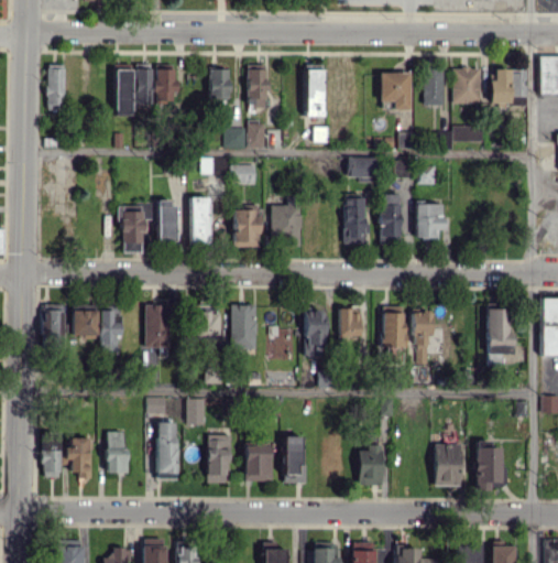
[(557,55),(542,56),(542,94),(557,93),(557,55)]
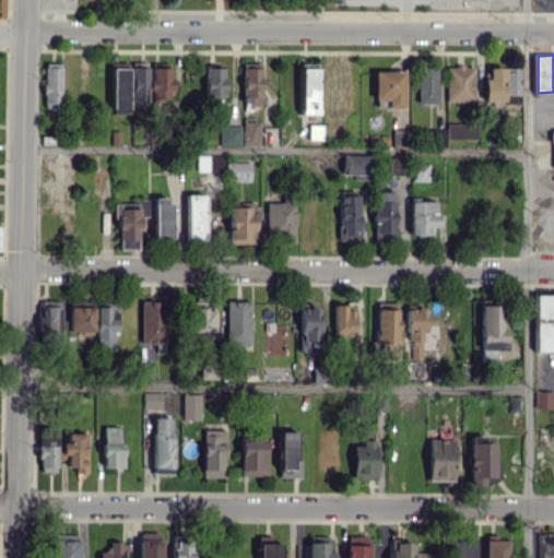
[(49,108),(67,108),(66,63),(48,63),(49,108)]
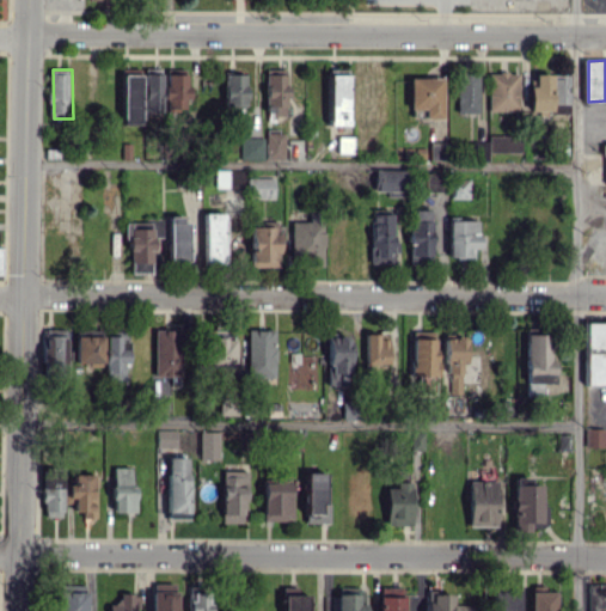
[(127,75),(127,126),(145,126),(145,112),(169,112),(169,110),(191,110),(191,69),(169,69),(147,69),(147,75),(127,75)]
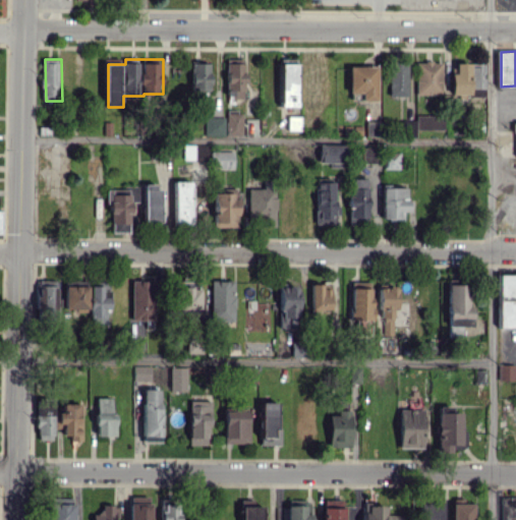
[(247,98),(248,60),(230,59),(229,98),(247,98)]
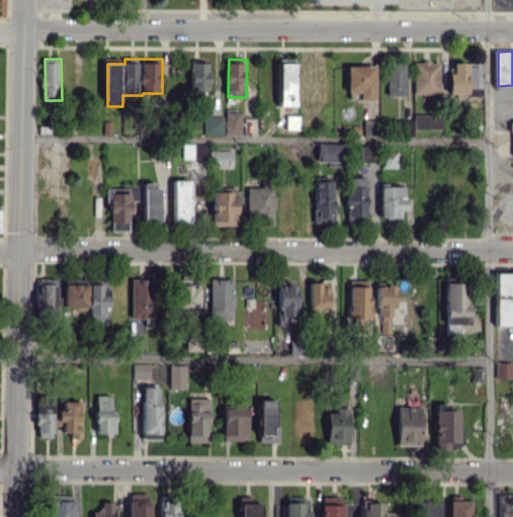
[(409,97),(409,61),(392,61),(391,96),(409,97)]
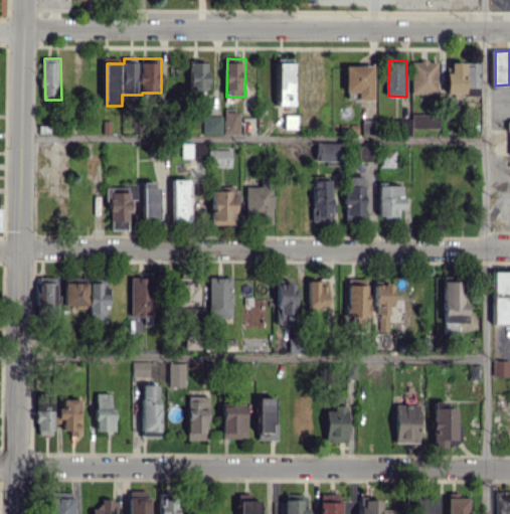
[(440,61),(415,61),(416,94),(441,94),(440,61)]
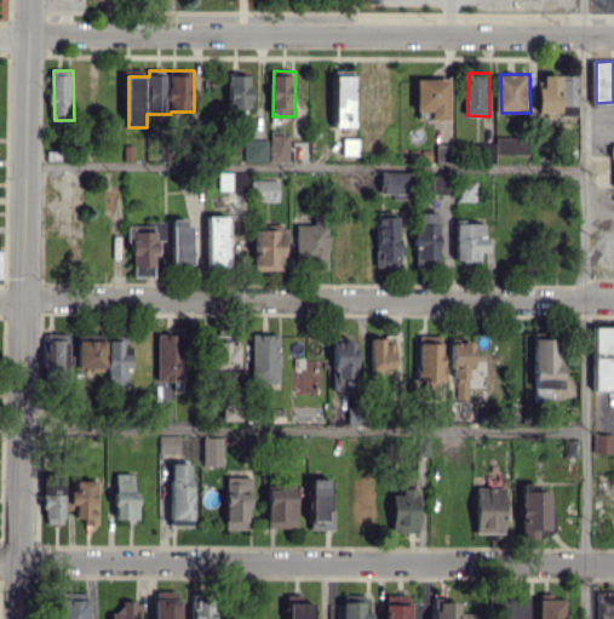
[(233,110),(254,109),(254,75),(231,76),(233,110)]
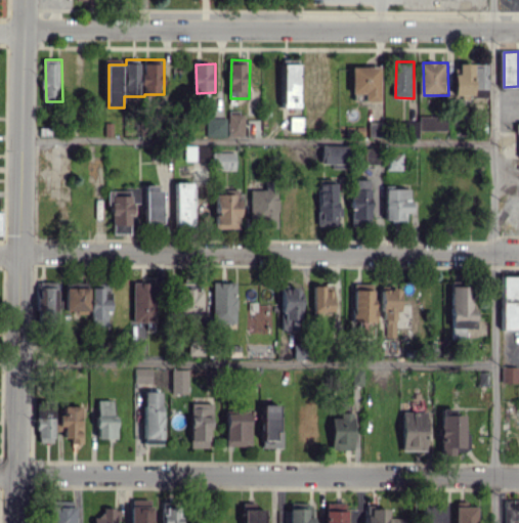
[(457,97),(492,96),(491,63),(462,64),(462,75),(457,75),(457,97)]
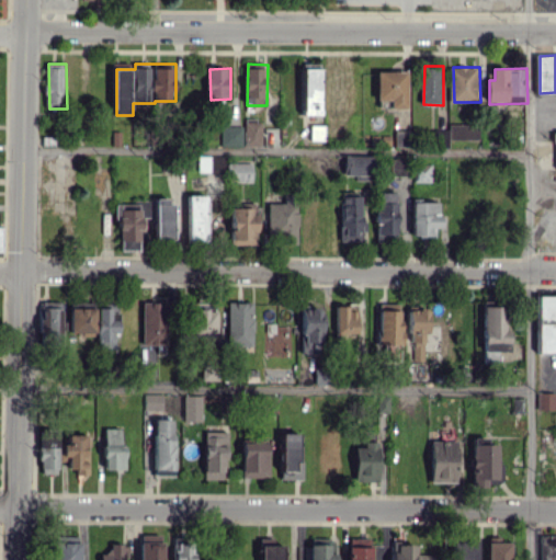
[(322,116),(324,69),(307,69),(306,115),(322,116)]
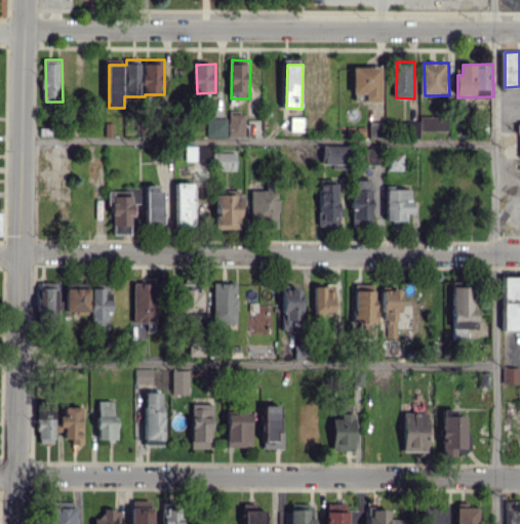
[(384,68),(355,68),(355,94),(368,94),(368,103),(383,103),(384,68)]
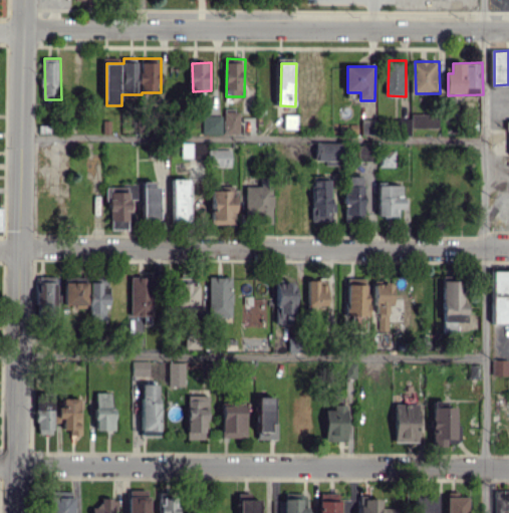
[(243,135),(243,110),(227,110),(227,135),(243,135)]
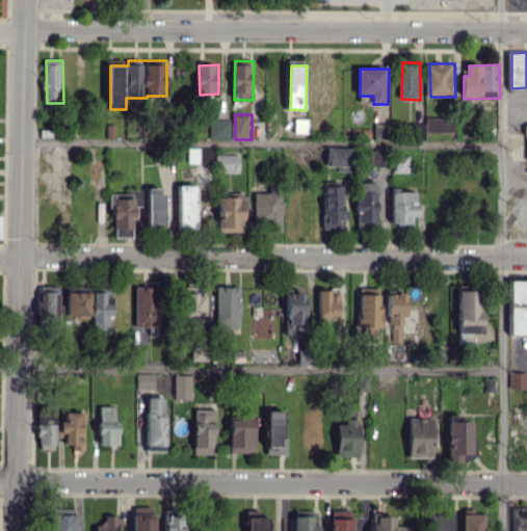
[(429,133),(457,133),(457,118),(428,118),(429,133)]
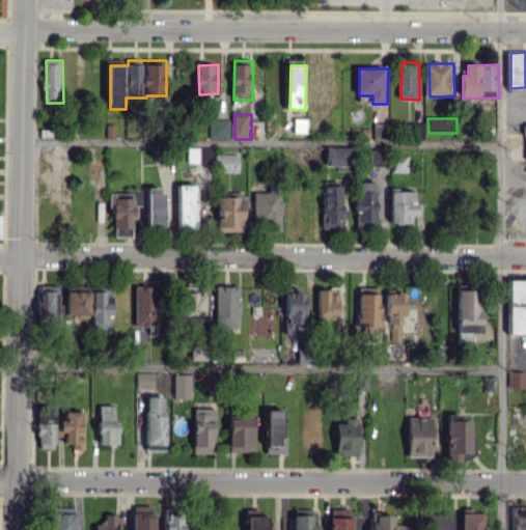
[(213,139),(233,139),(233,120),(214,119),(213,139)]
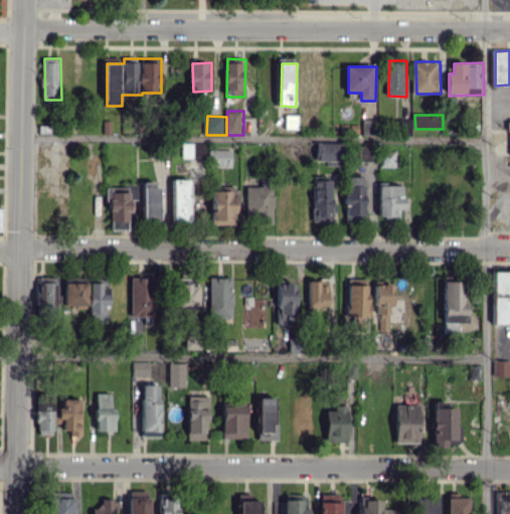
[(380,120),(365,120),(366,138),(380,138),(380,120)]
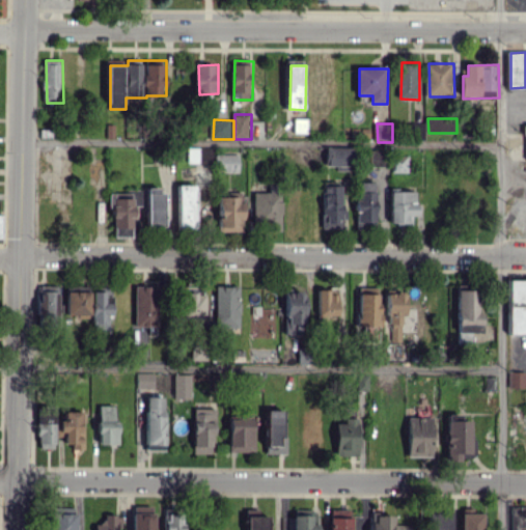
[(340,167),(340,171),(355,172),(356,148),(328,147),(328,167),(340,167)]
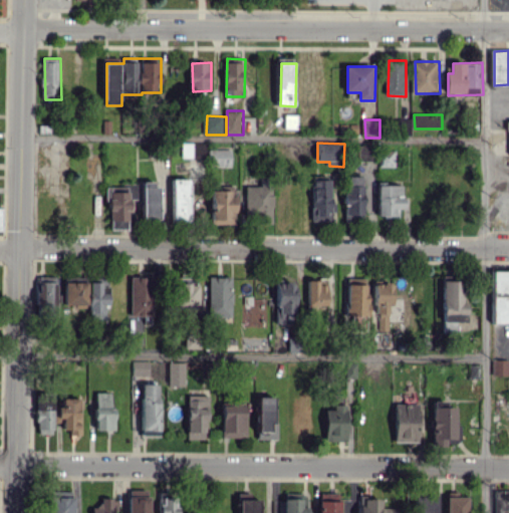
[(209,159),(209,144),(185,144),(185,159),(209,159)]
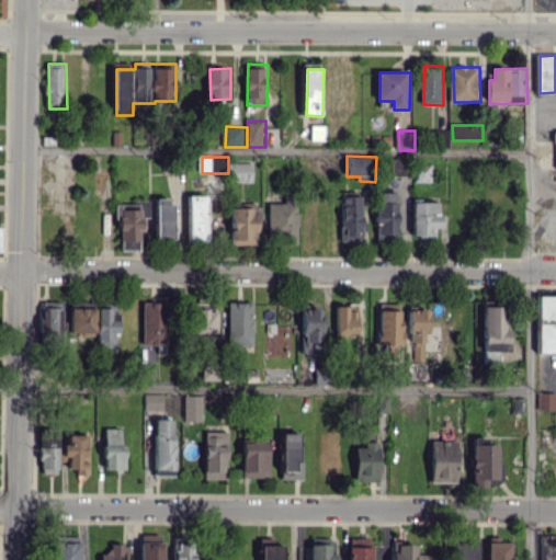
[(393,176),(410,176),(410,158),(393,158),(393,176)]
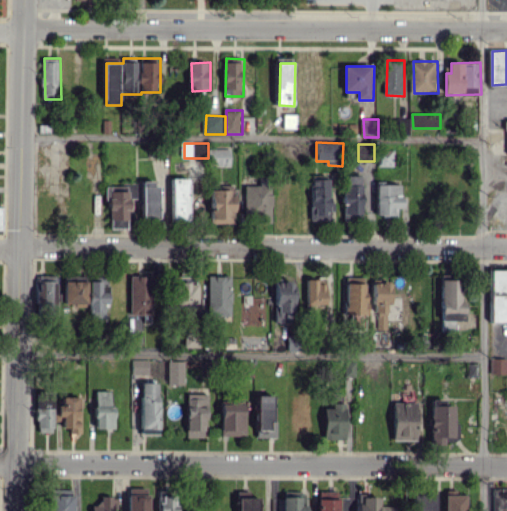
[(233,149),(214,149),(214,167),(233,167),(233,149)]
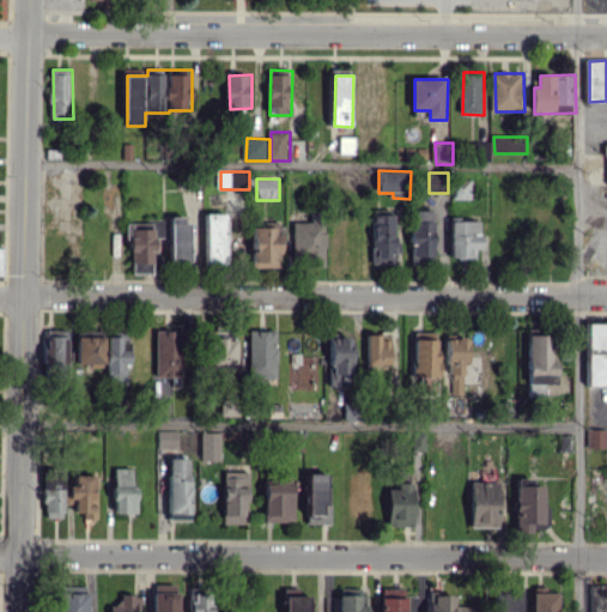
[(475,200),(475,181),(456,180),(455,199),(475,200)]
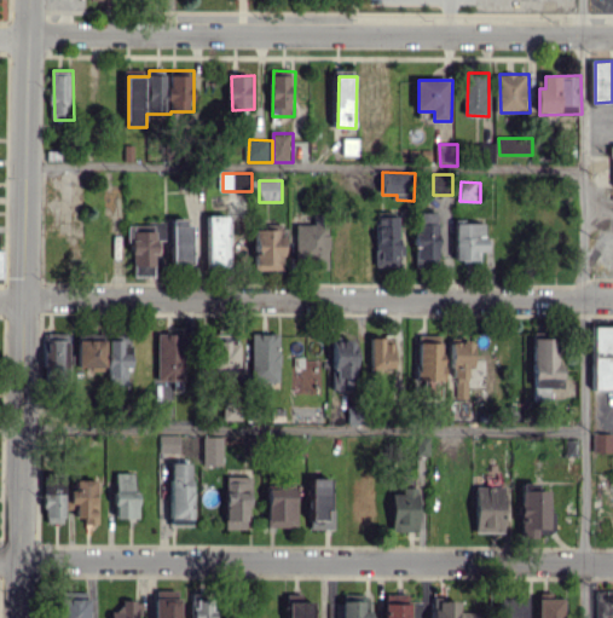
[(440,213),(418,213),(420,267),(441,266),(440,213)]
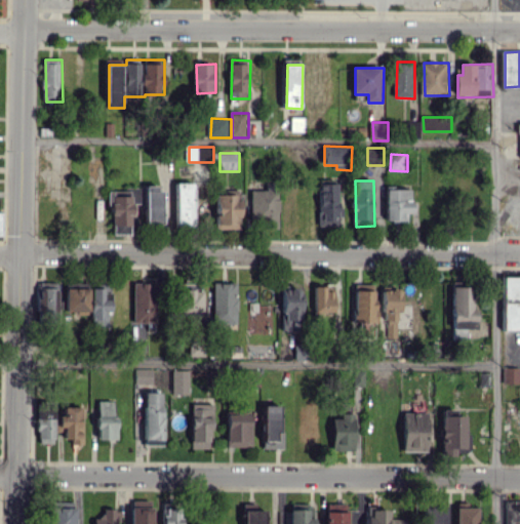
[(253,225),(280,226),(282,183),(270,183),(270,191),(254,191),(253,225)]
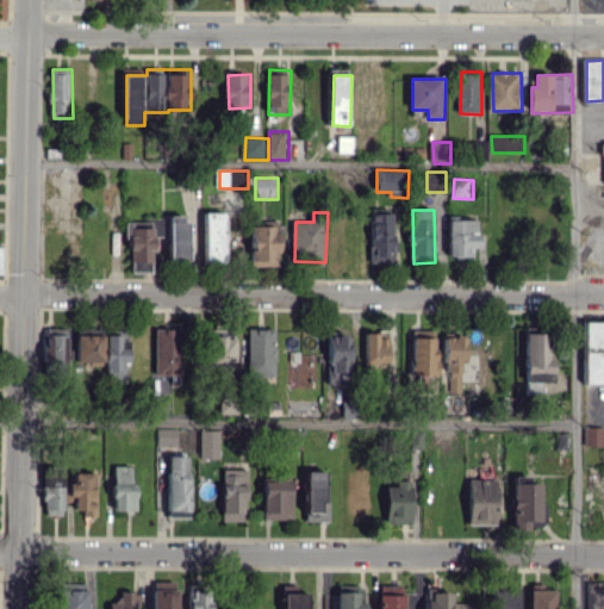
[(209,263),(228,262),(228,248),(232,248),(232,237),(228,237),(226,213),(207,213),(209,263)]
